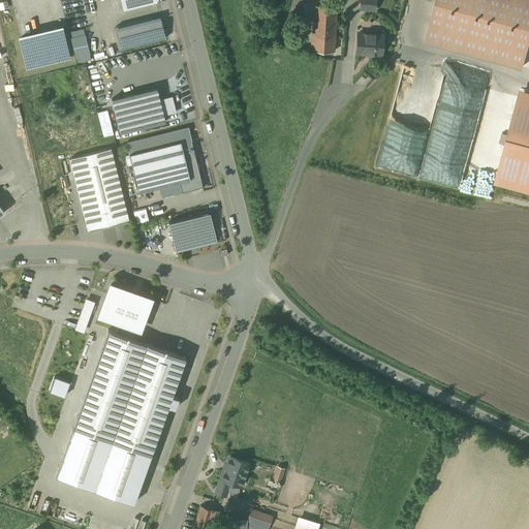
[(156,0),(120,0),(123,9),(157,1),(156,0)]
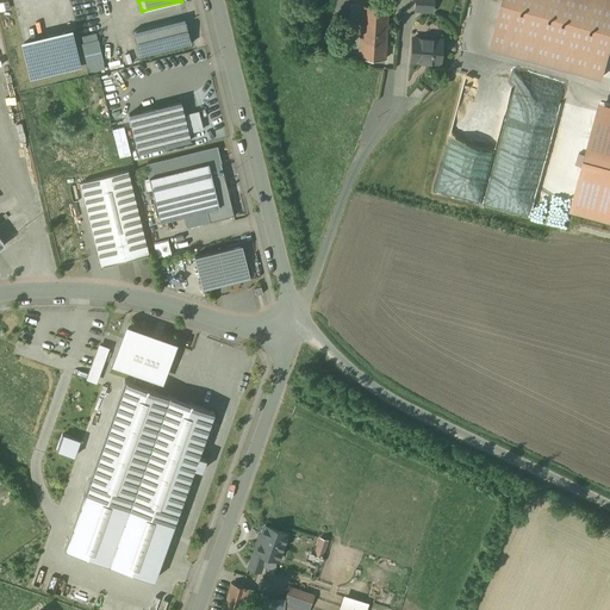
[(416,0),(416,11),(433,12),(433,0),(416,0)]
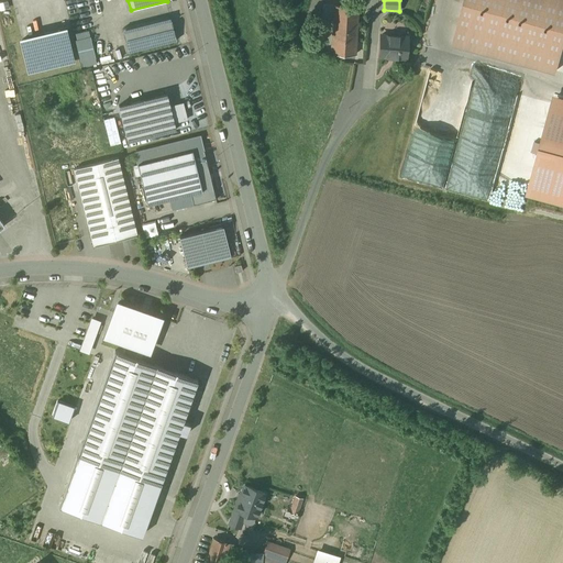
[(562,0),(463,0),(452,43),(556,72),(562,45),(562,0)]
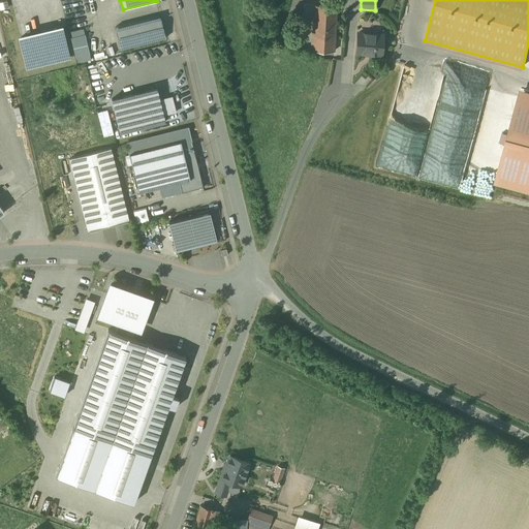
[(337,6),(314,5),(313,23),(336,25),(337,6)]
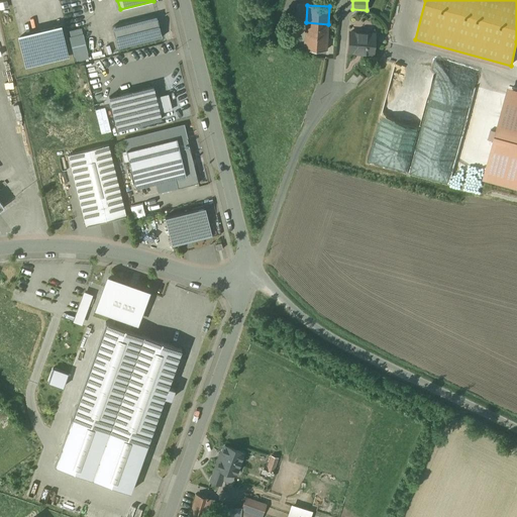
[(157,15),(112,26),(118,47),(163,36),(157,15)]
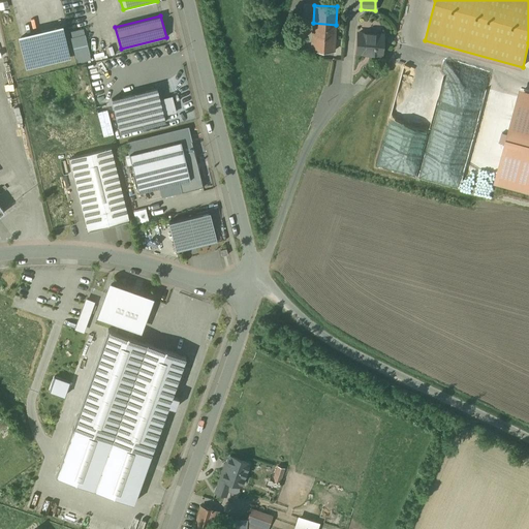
[(336,25),(313,23),(312,51),(334,52),(336,25)]
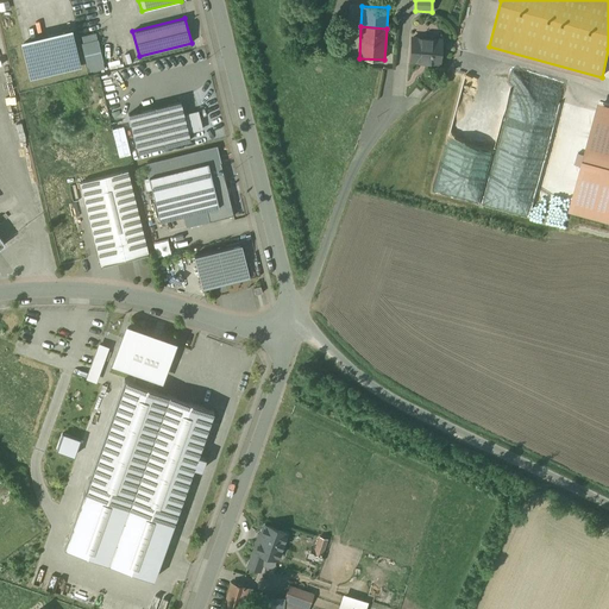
[(70,32),(24,43),(32,77),(79,67),(70,32)]
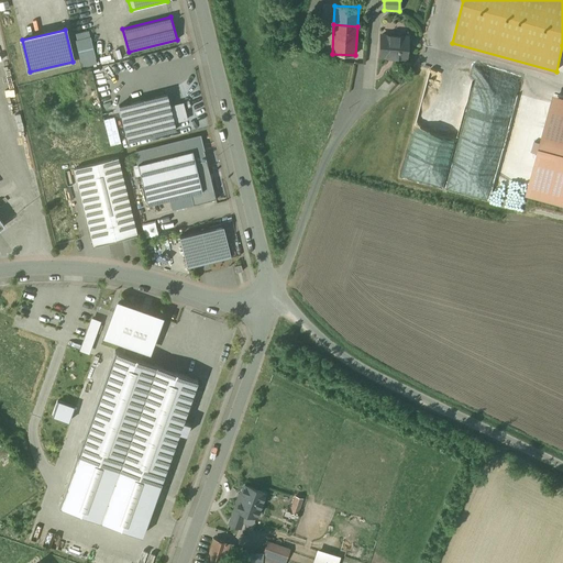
[(86,30),(70,33),(79,67),(95,63),(86,30)]
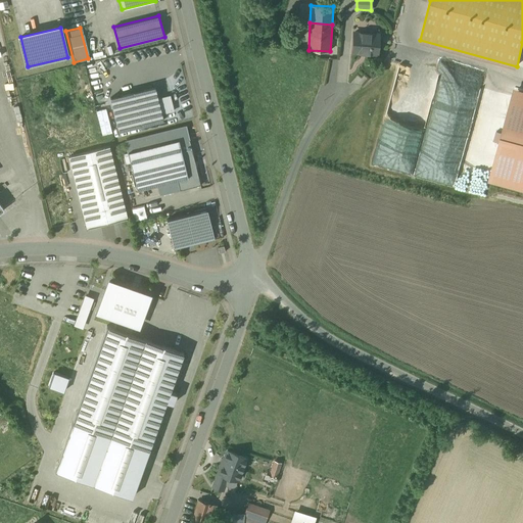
[(379,35),(354,33),(352,53),(377,55),(379,35)]
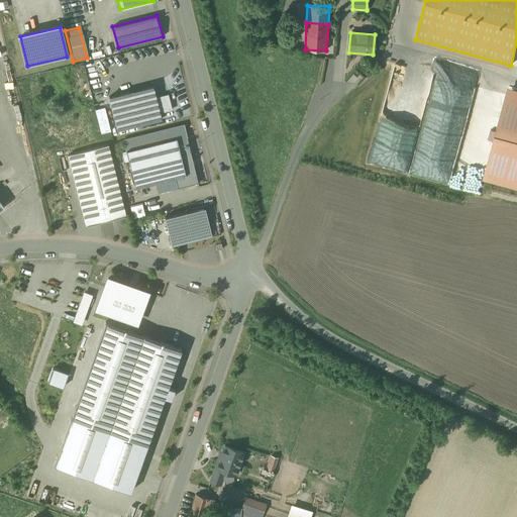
[(450,183),(472,81),(428,72),(428,71),(391,63),(387,81),(391,82),(389,93),(398,95),(395,105),(415,109),(402,173),(450,183)]
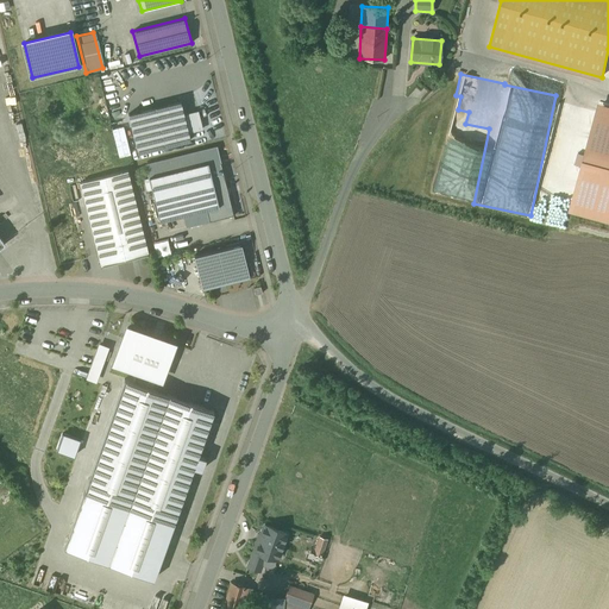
[(181,101),(129,114),(138,154),(190,140),(188,132),(202,129),(198,111),(188,113),(183,111),(181,101)]
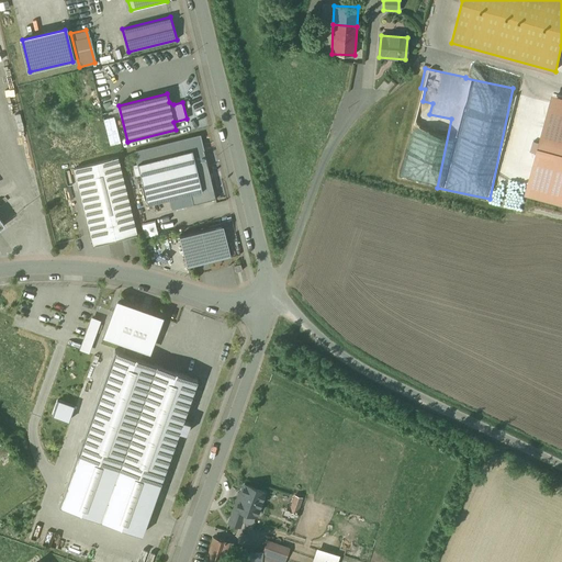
[(561,97),(551,94),(525,194),(561,204),(561,97)]
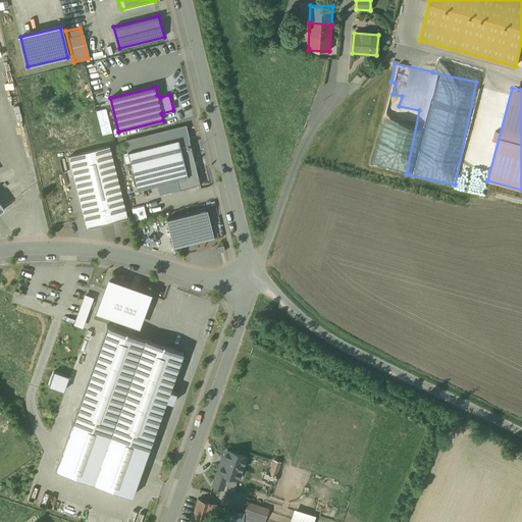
[(193,127),(124,144),(136,187),(203,170),(193,127)]
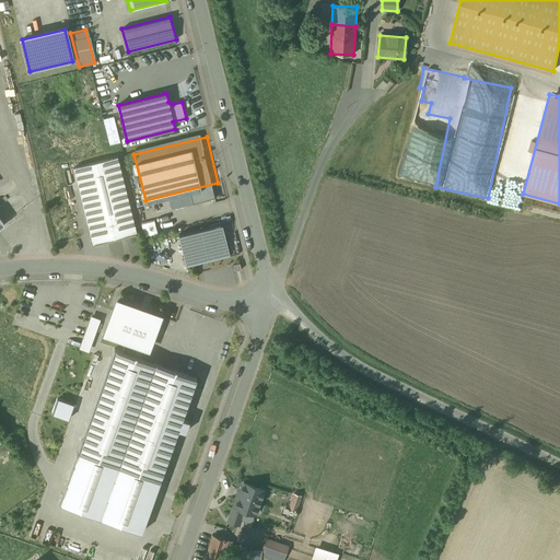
[(117,156),(74,167),(93,245),(138,234),(137,234),(117,156)]
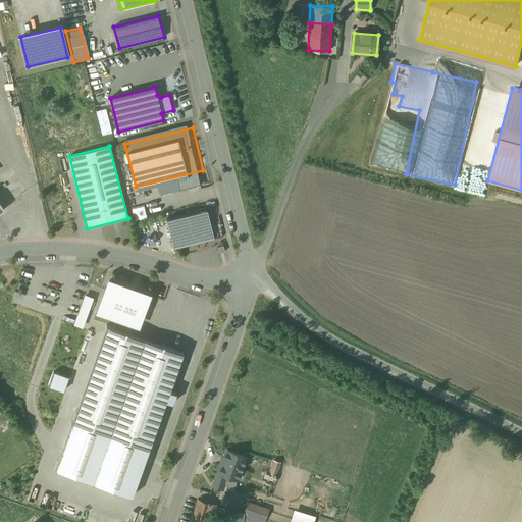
[(143,206),(131,208),(132,219),(145,217),(143,206)]
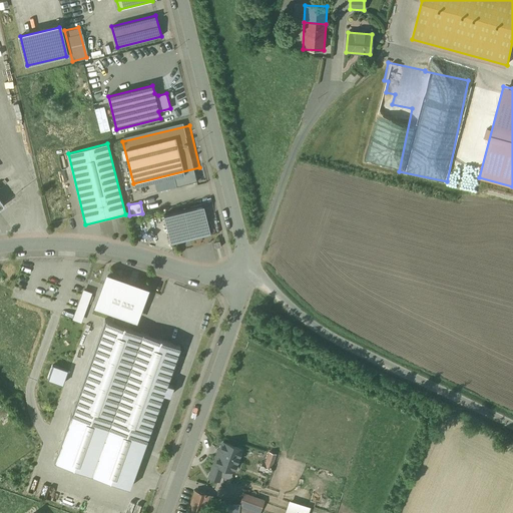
[(202,206),(164,215),(171,244),(210,235),(202,206)]
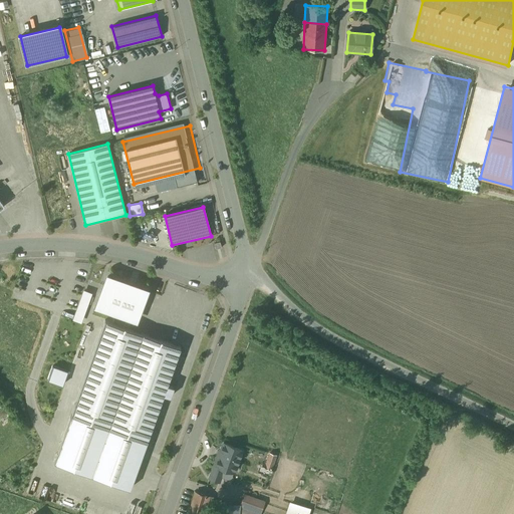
[(147,290),(107,277),(97,306),(116,313),(112,323),(123,327),(127,317),(136,320),(147,290)]
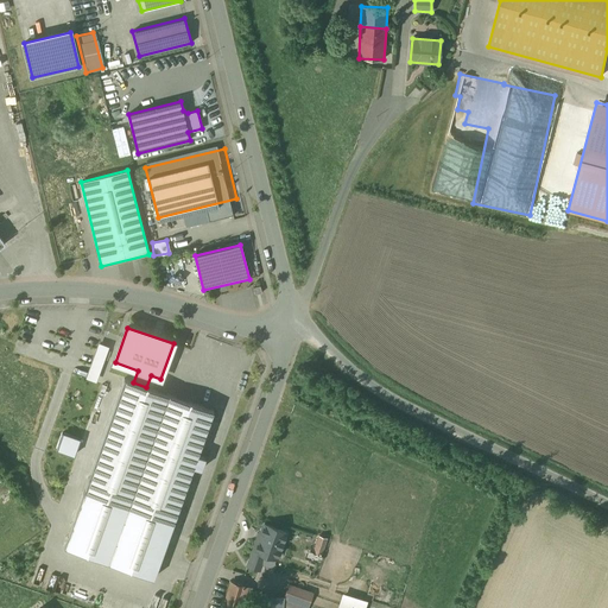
[(107,347),(100,344),(96,356),(103,359),(107,347)]
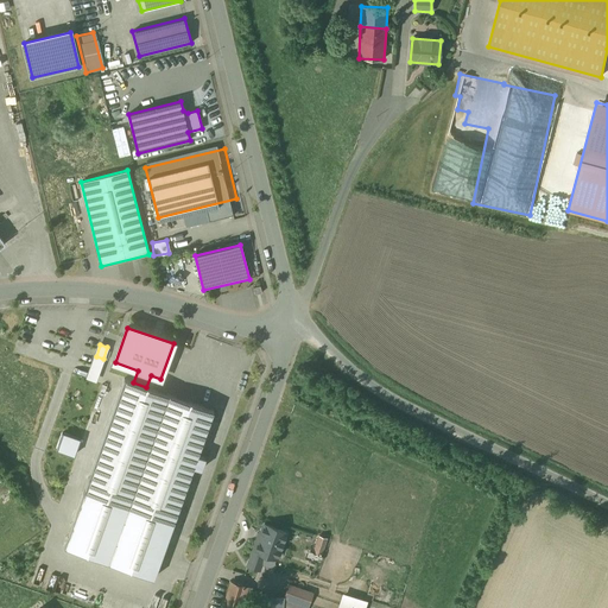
[(96,356),(88,379),(95,381),(103,359),(96,356)]
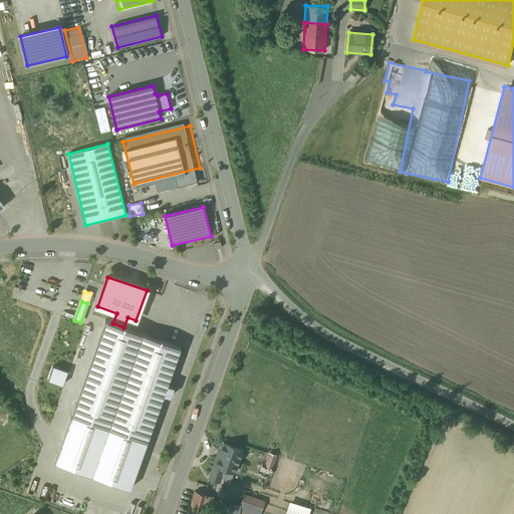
[(112,323),(105,320),(54,464),(130,491),(164,396),(170,398),(174,388),(167,384),(181,347),(123,327),(112,323)]
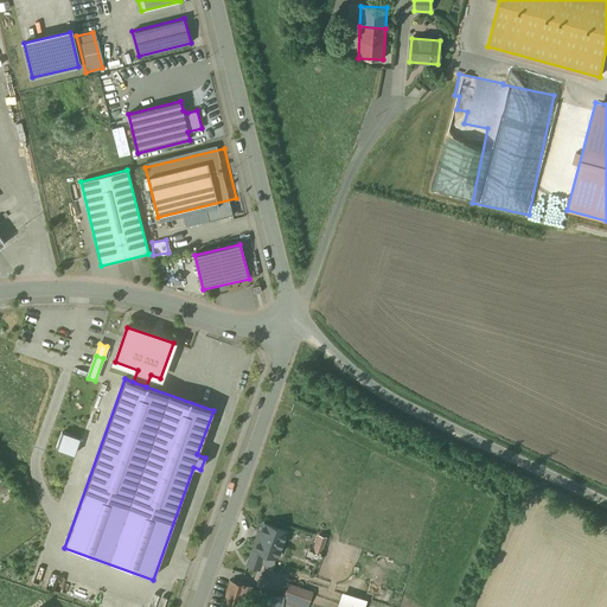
[(56,432),(50,448),(68,455),(74,439),(56,432)]
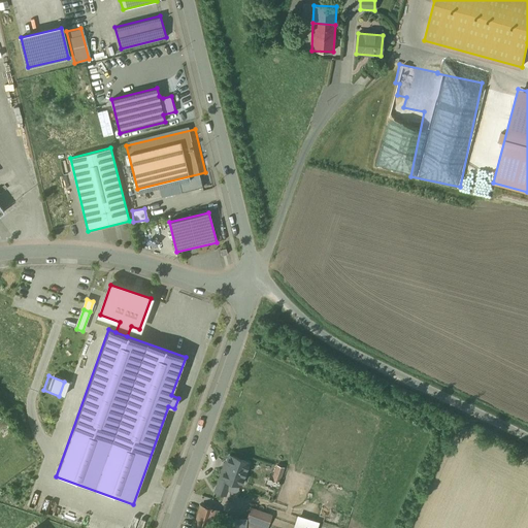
[(220,477),(240,485),(249,463),(228,456),(220,477)]
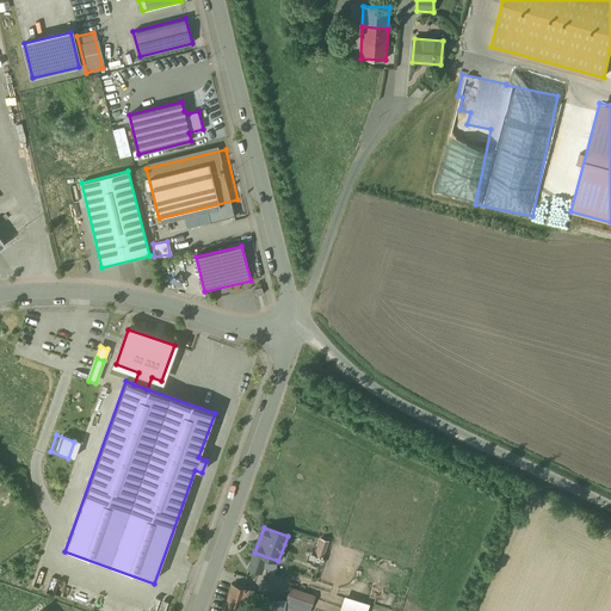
[(245,580),(255,592),(261,586),(250,575),(245,580)]
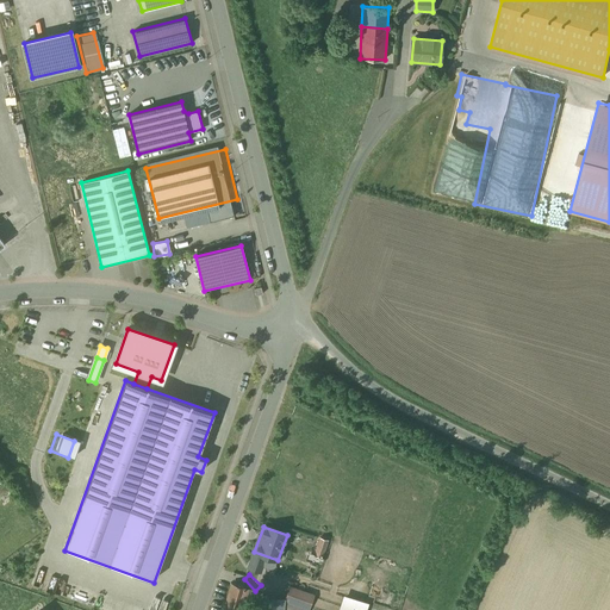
[(253,591),(232,585),(224,609),(240,609),(243,597),(250,599),(253,591)]
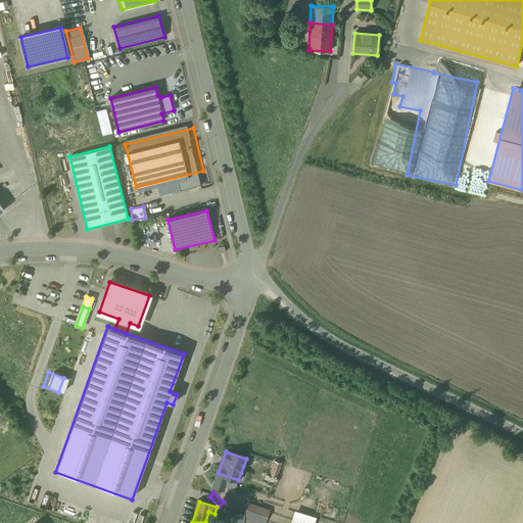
[(248,504),(242,521),(247,522),(264,522),(268,511),(248,504)]
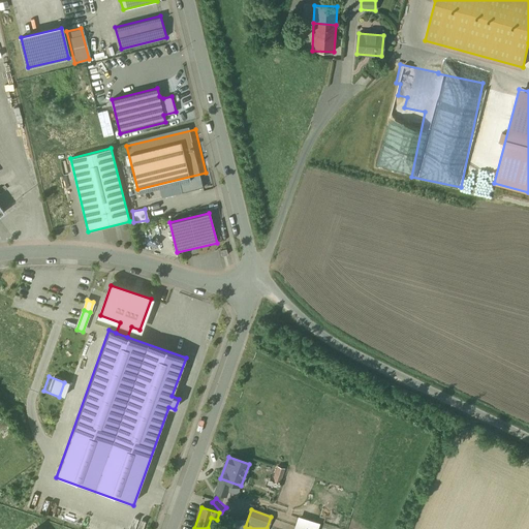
[(292,516),(289,528),(313,528),(316,522),(292,516)]
